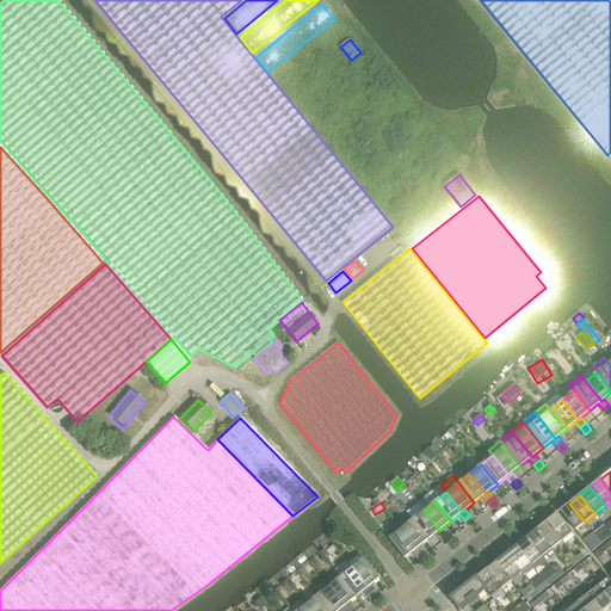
[(574,531),(585,523),(569,504),(560,512),(574,531)]
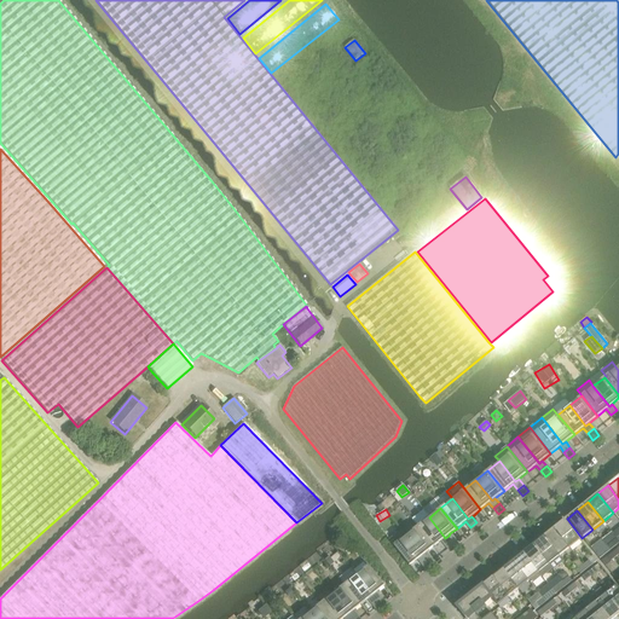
[(412,521),(417,526),(433,547),(443,541),(446,545),(452,541),(449,536),(445,538),(429,518),(424,512),(412,521)]
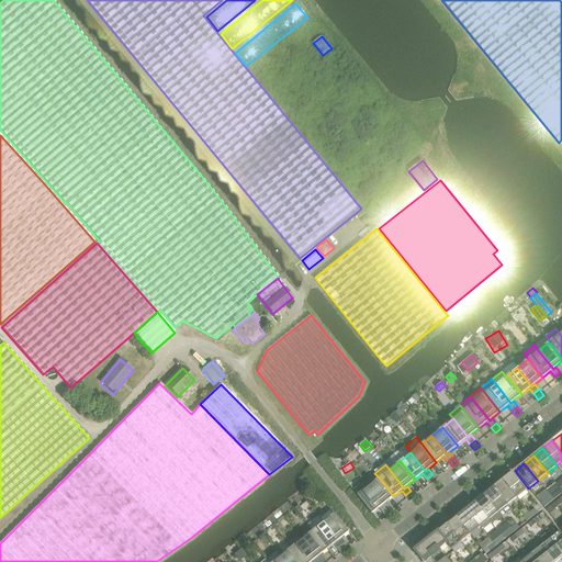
[(512,472),(503,480),(516,497),(526,490),(512,472)]
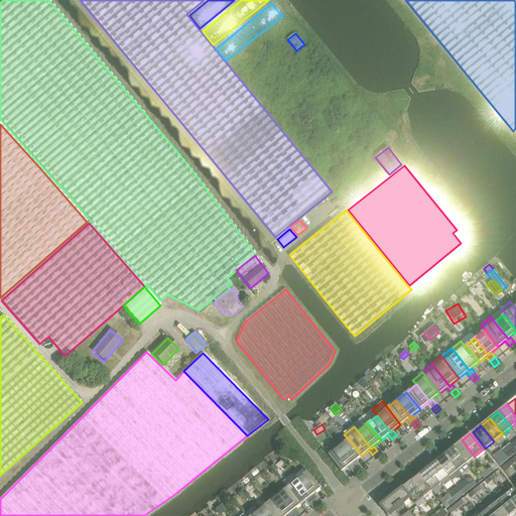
[(401,440),(397,435),(392,439),(396,444),(401,440)]
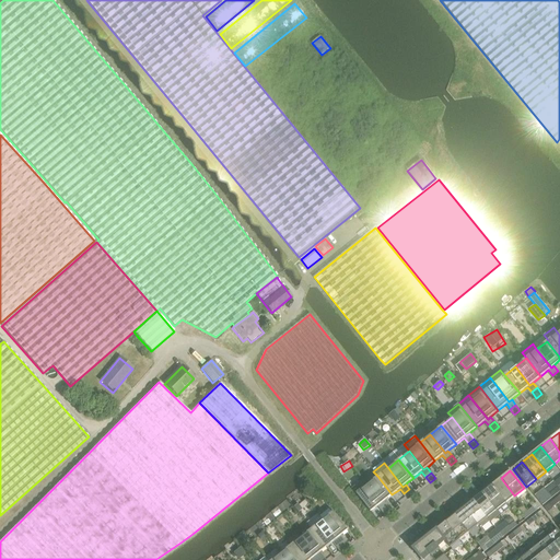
[(392,494),(377,476),(366,485),(382,503),(384,501),(392,494)]
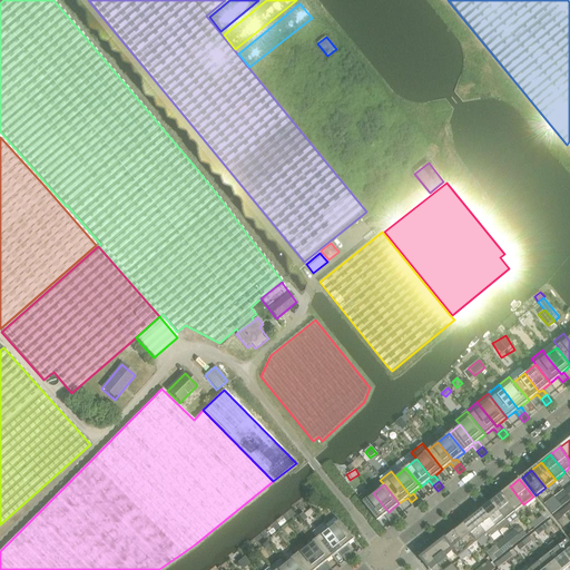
[(528,510),(523,504),(510,487),(500,494),(514,512),(520,508),(524,513),(528,510)]
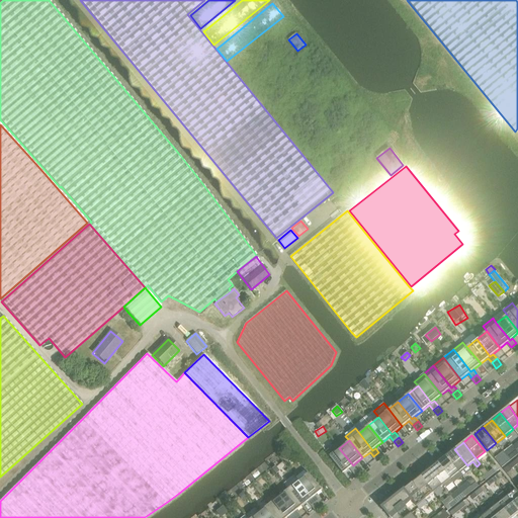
[(350,467),(354,472),(359,468),(355,463),(353,465),(339,448),(335,443),(325,451),(343,473),(350,467)]
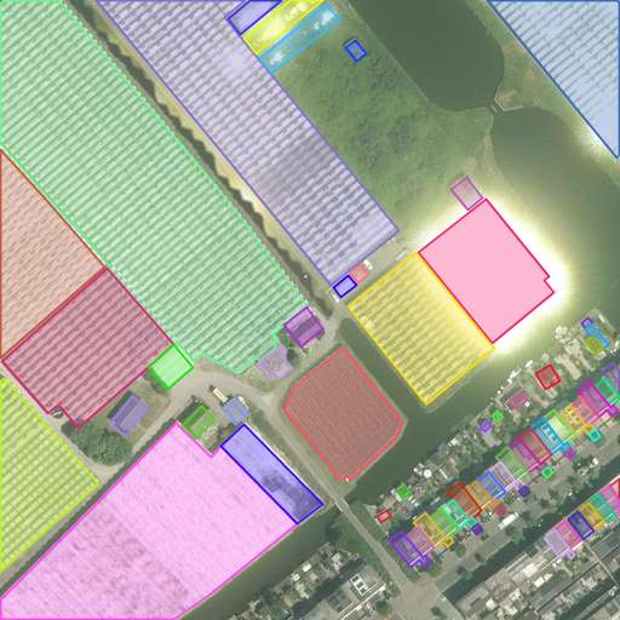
[(544,538),(534,546),(550,566),(560,557),(544,538)]
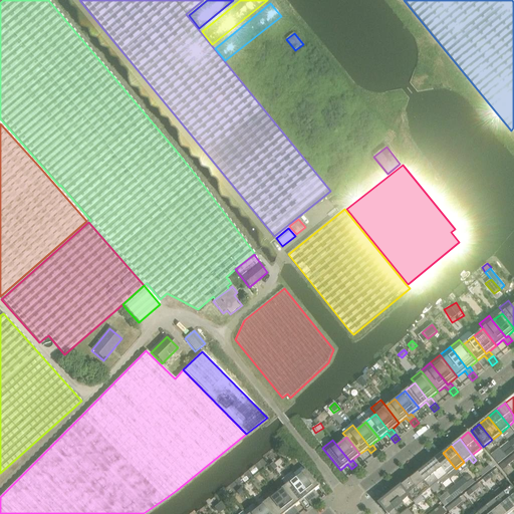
[(380,454),(375,449),(370,453),(375,458),(380,454)]
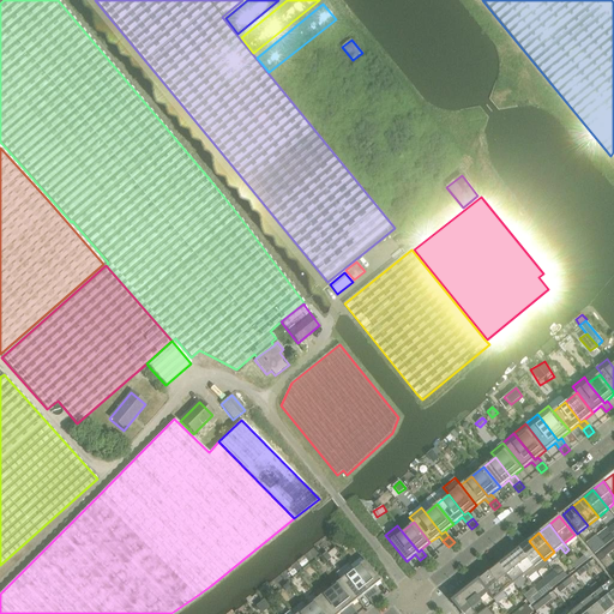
[(529,541),(518,549),(534,569),(545,560),(529,541)]
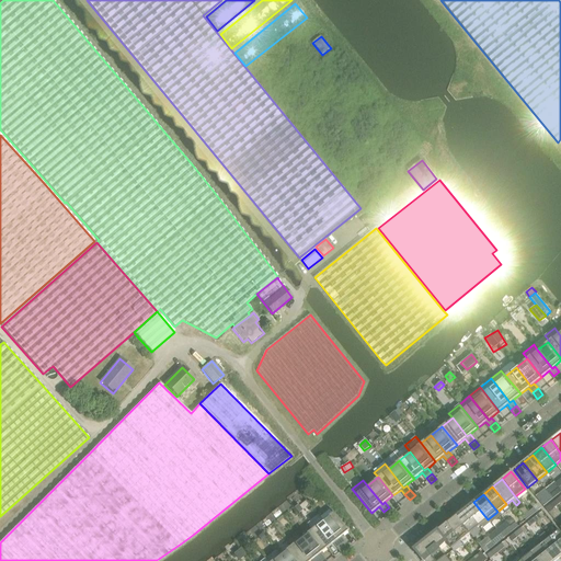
[(473,502),(465,508),(479,526),(481,529),(490,522),(488,519),(473,502)]
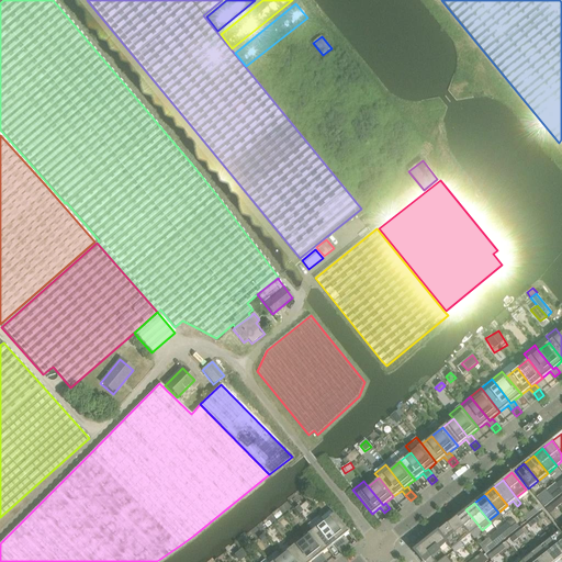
[(394,514),(390,508),(384,513),(389,518),(394,514)]
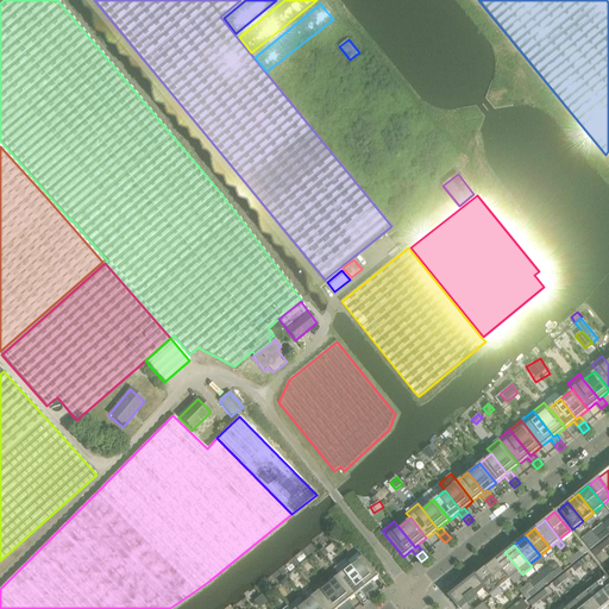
[(301,553),(300,552),(295,557),(295,558),(300,563),(305,558),(301,553)]
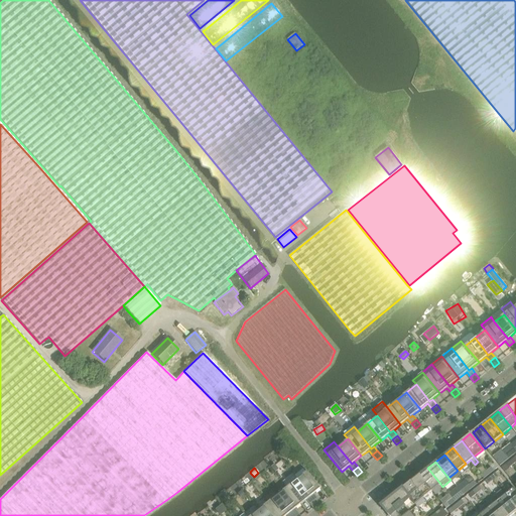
[(427,468),(419,475),(431,491),(440,484),(427,468)]
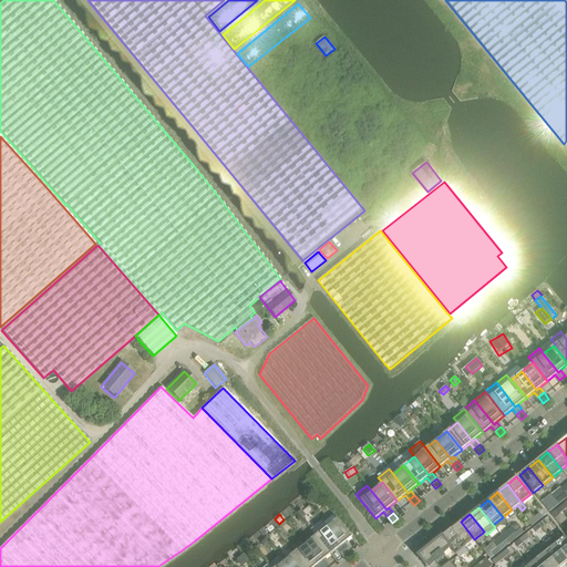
[(337,518),(326,527),(341,546),(343,544),(352,537),(337,518)]
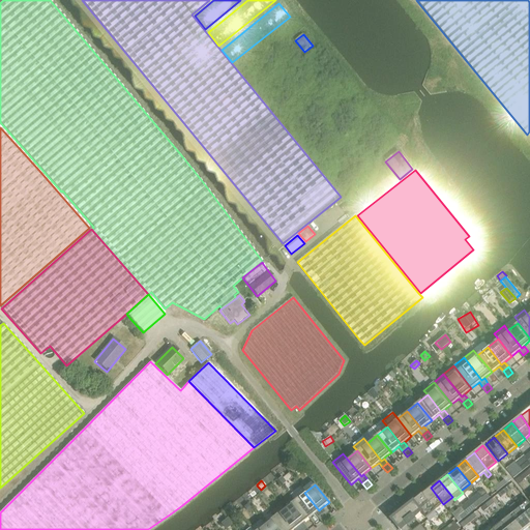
[(431,488),(421,495),(435,511),(443,504),(431,488)]
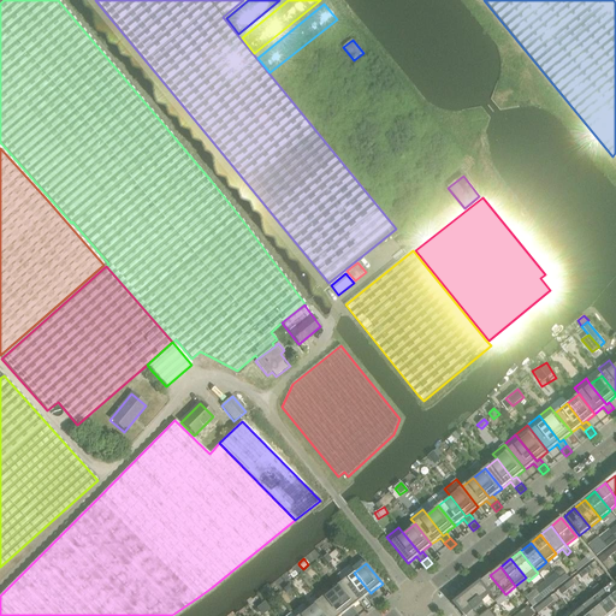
[(367,596),(372,600),(378,597),(373,591),(371,593),(354,573),(343,582),(359,603),(367,596)]
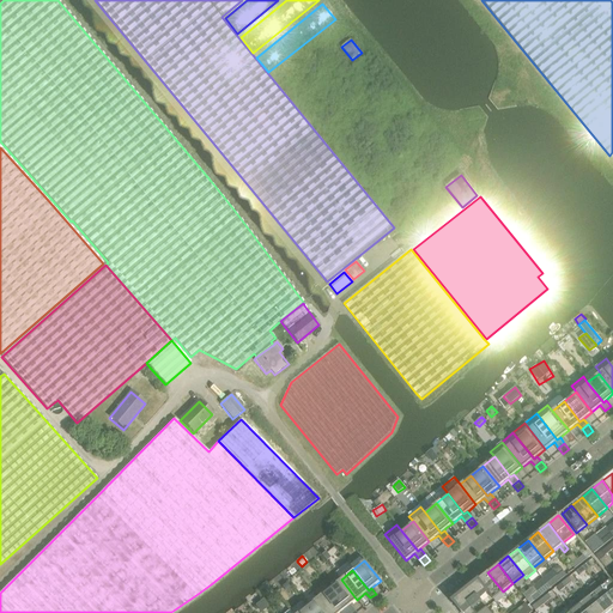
[(492,600),(503,592),(487,572),(478,581),(487,593),(486,593),(492,600)]
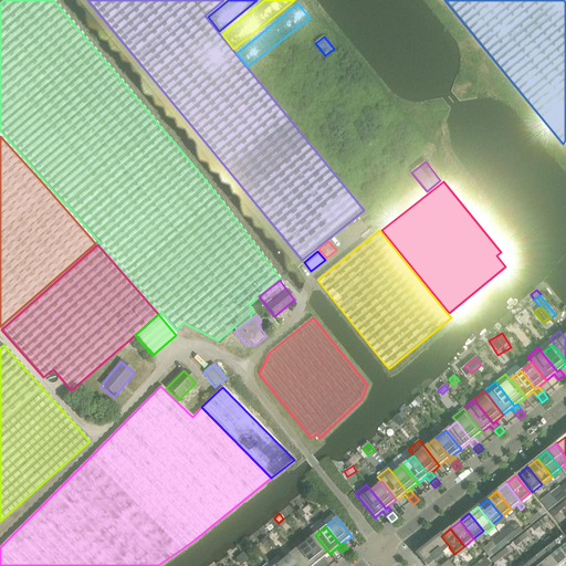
[(315,535),(304,543),(318,562),(322,559),(329,554),(315,535)]
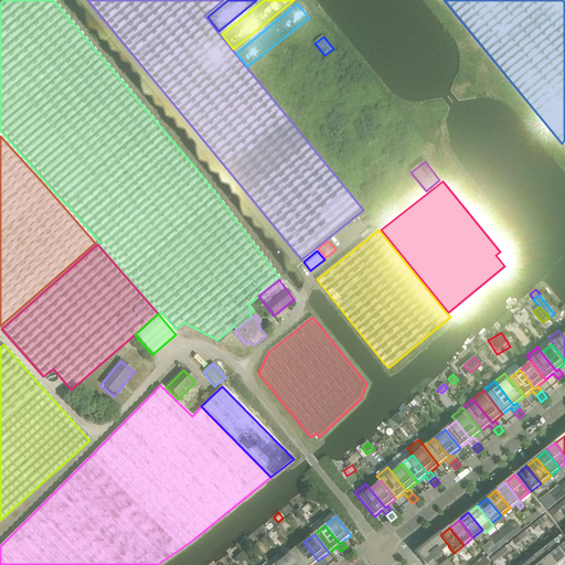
[(564,537),(562,534),(552,542),(564,557),(564,537)]
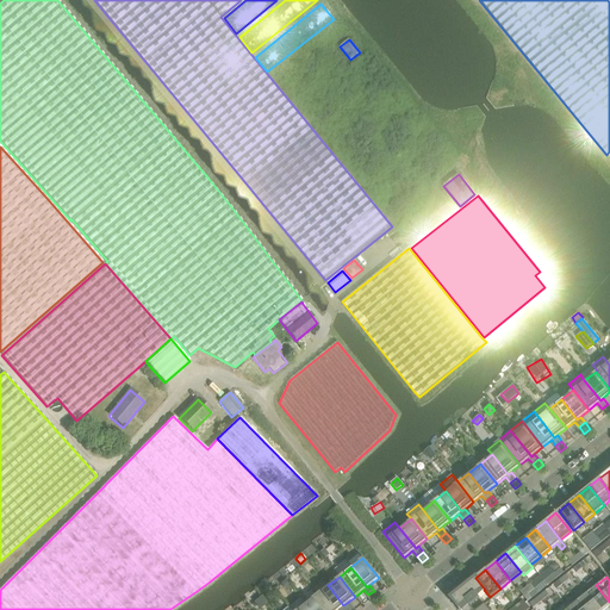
[(477,596),(484,590),(485,590),(475,578),(449,598),(459,609),(487,609),(484,604),(483,605),(478,599),(479,598),(477,596)]
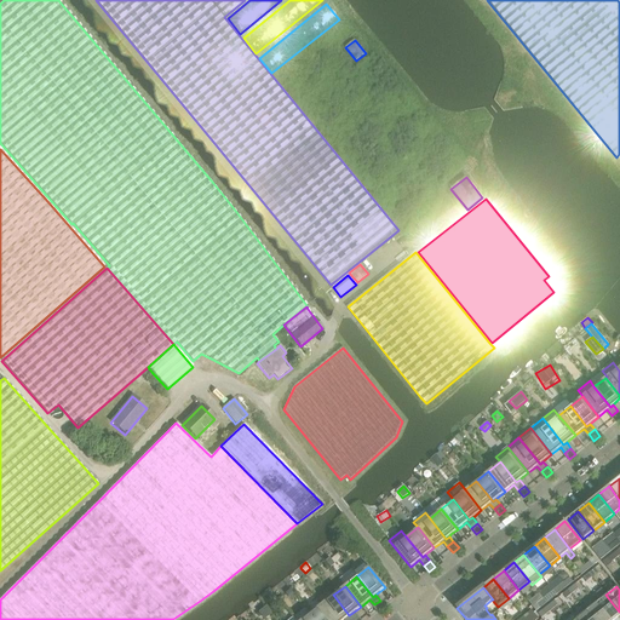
[(539,592),(529,601),(533,606),(544,598),(539,592)]
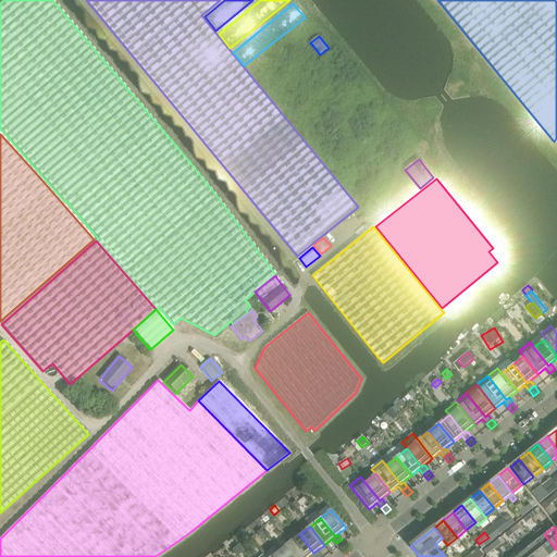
[(299,534),(288,543),(299,556),(308,556),(311,555),(312,556),(319,556),(321,556),(317,551),(313,553),(299,534)]
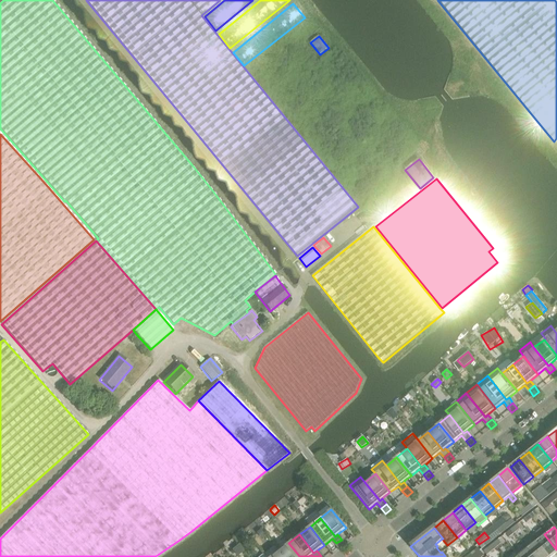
[(556,549),(544,534),(535,542),(547,556),(551,556),(556,552),(556,549)]
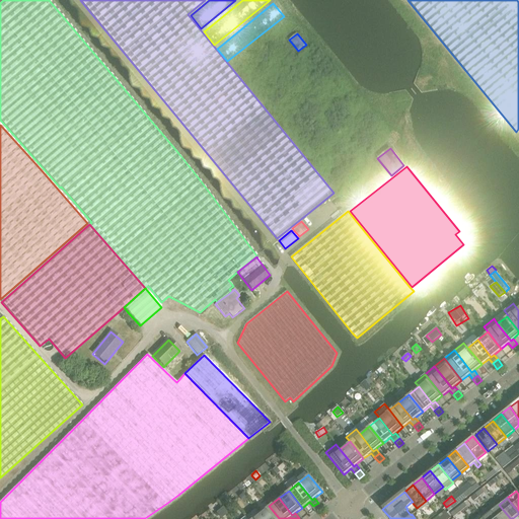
[(322,508),(318,503),(313,506),(317,512),(322,508)]
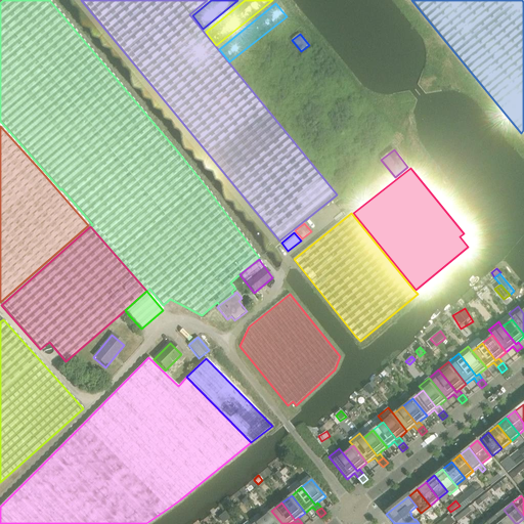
[(515,523),(504,510),(495,516),(500,523),(515,523)]
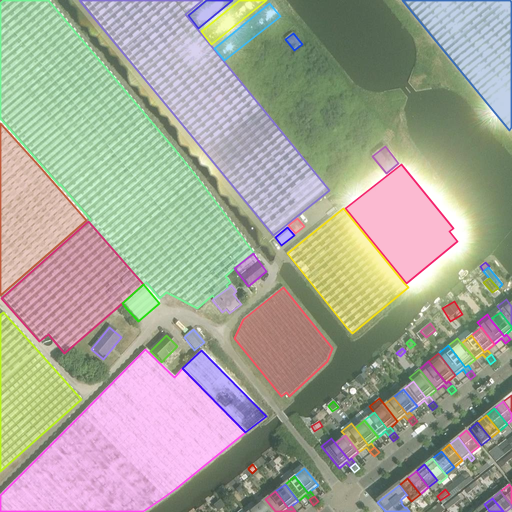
[(275,511),(265,499),(255,507),(259,511),(275,511)]
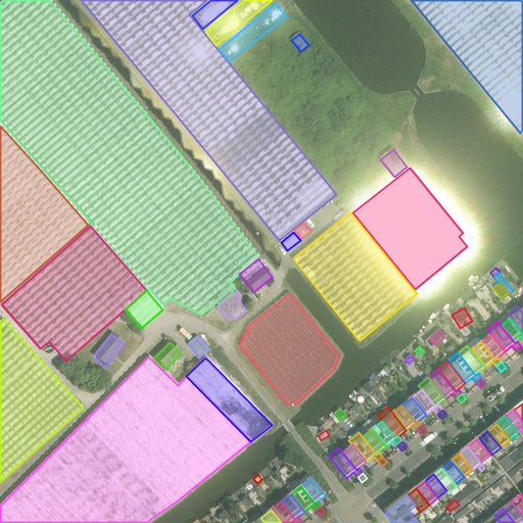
[(257,513),(247,521),(248,522),(265,522),(260,518),(257,513)]
